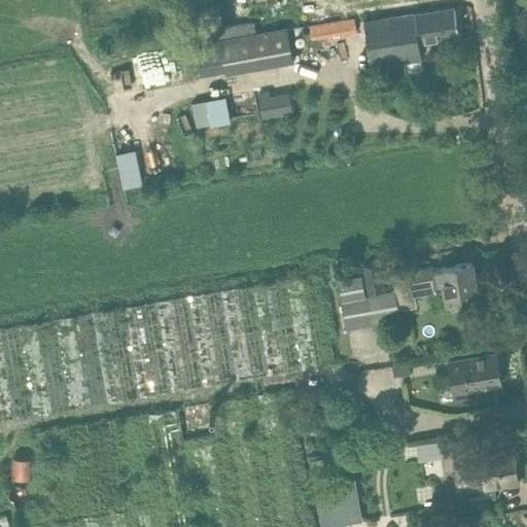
[(419,41),(460,35),(455,6),(362,21),(370,67),(422,59),(419,41)]
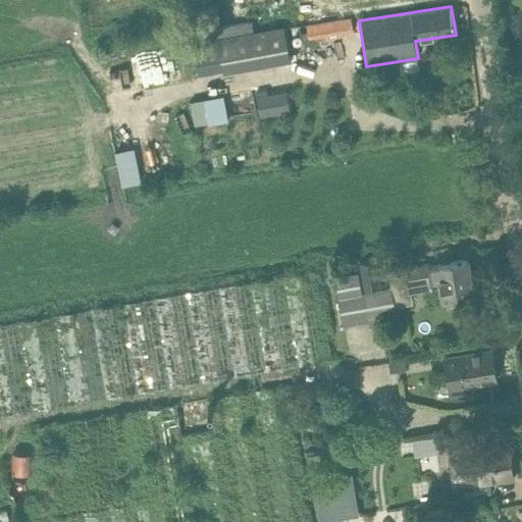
[(350,17),(306,24),(308,39),(352,32),(350,17)]
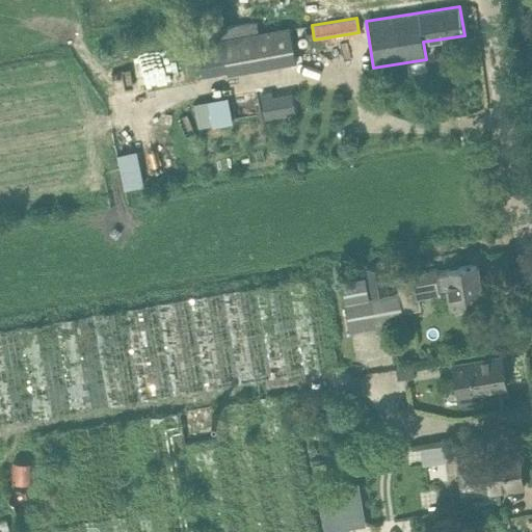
[(297,60),(291,26),(256,32),(262,67),(297,60)]
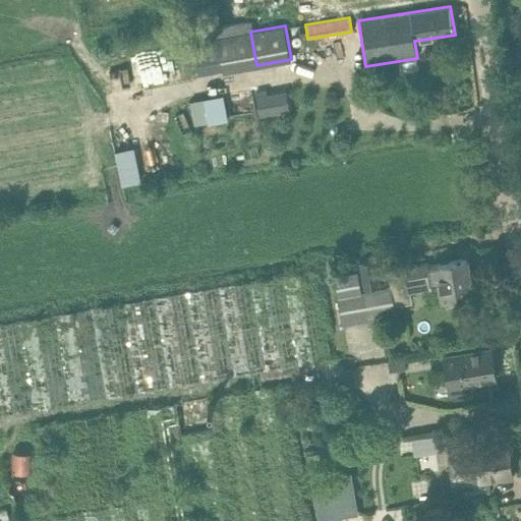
[(266,90),(256,91),(259,116),(289,112),(287,92),(267,95),(266,90)]
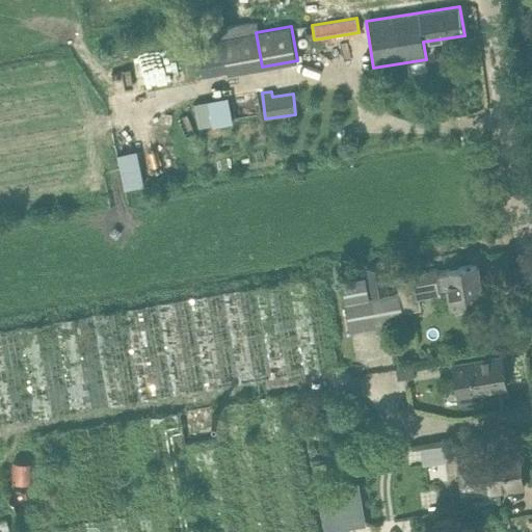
[(191,103),(197,129),(230,122),(224,96),(191,103)]
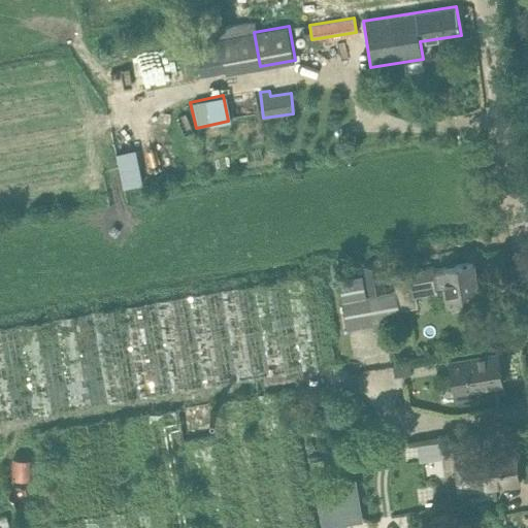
[(112,153),(121,187),(140,182),(132,149),(112,153)]
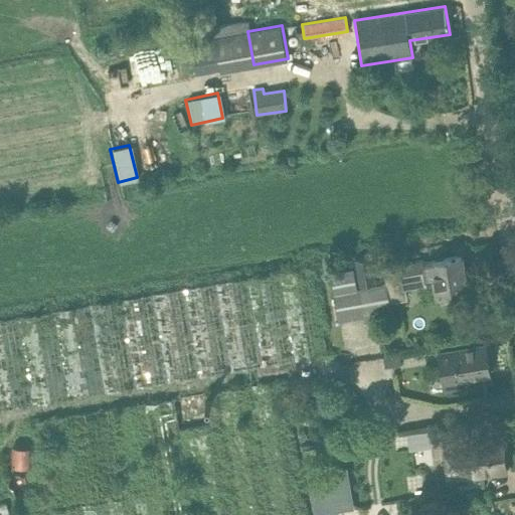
[(386,284),(360,289),(360,291),(365,315),(390,311),(389,302),(406,299),(404,289),(402,279),(425,275),(426,284),(436,283),(438,295),(440,294),(441,302),(459,299),(458,291),(468,290),(462,254),(423,262),(423,260),(399,264),(400,269),(385,271),(388,284),(386,284)]
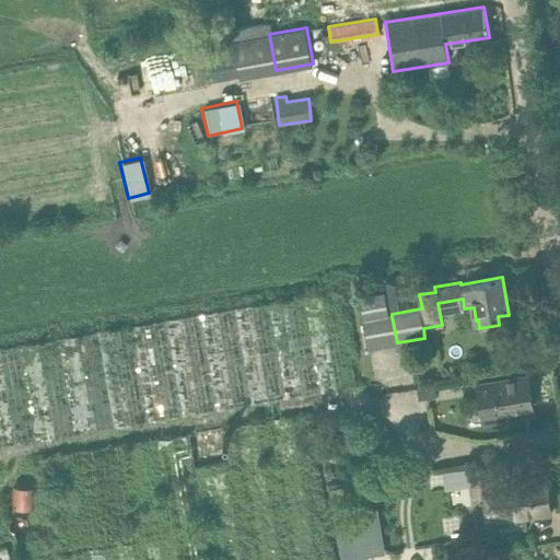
[(408,306),(404,278),(386,280),(392,310),(408,306)]
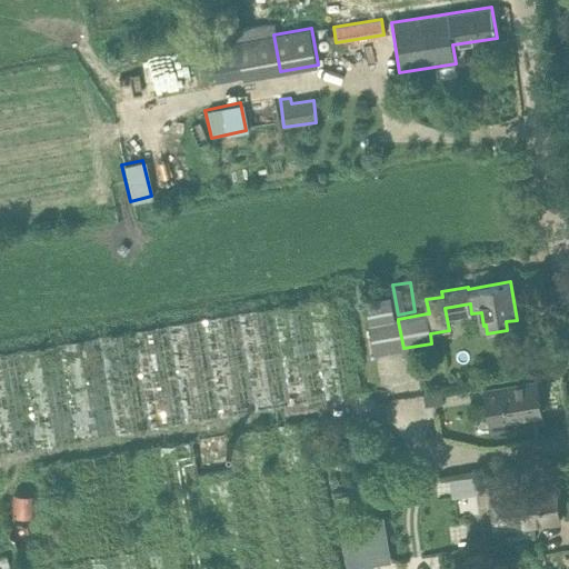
[(226,408),(359,389),(346,296),(332,298),(225,313),(222,323),(233,321),(232,329),(219,330),(246,337),(243,326),(267,331),(271,330),(270,338),(251,340),(250,347),(239,345),(236,346),(237,355),(242,353),(282,363),(267,366),(265,365),(231,370),(228,383),(213,386),(211,385),(212,393),(205,391),(202,402),(226,408)]
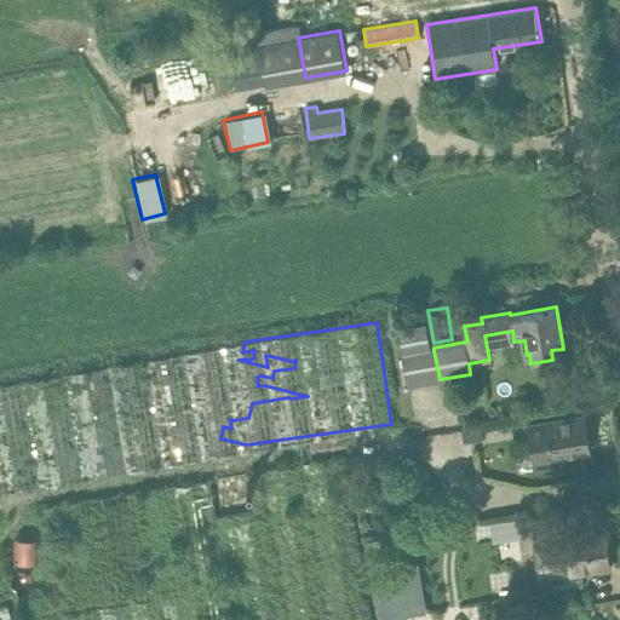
[(424,325),(399,329),(402,352),(403,356),(430,351),(430,349),(425,325),(424,325)]
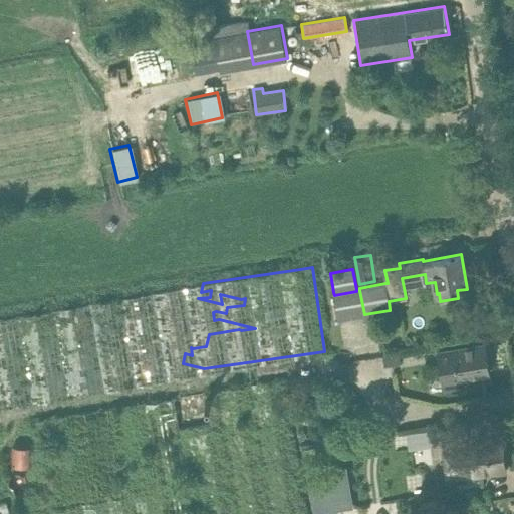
[(490,372),(485,343),(437,351),(444,392),(463,389),(461,377),(490,372)]
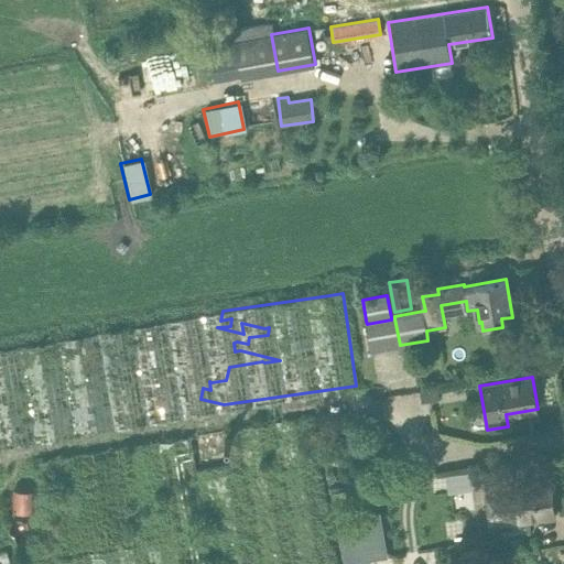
[(555,517),(551,478),(485,487),(489,524),(555,517)]
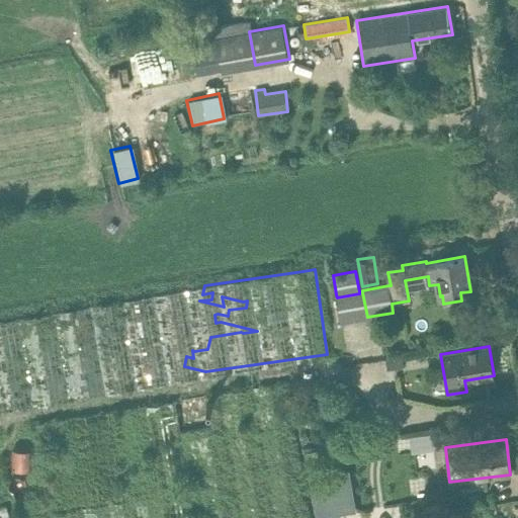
[(349,470),(317,476),(324,517),(356,512),(349,470)]
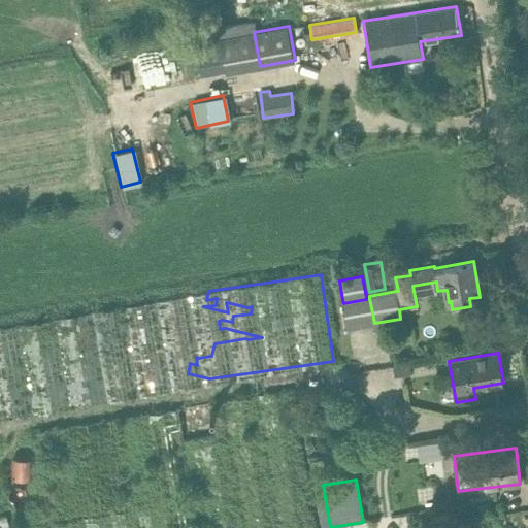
[(461,504),(434,509),(436,523),(463,518),(461,504)]
